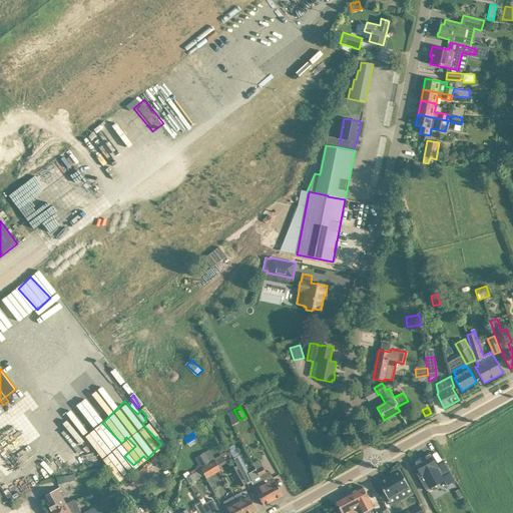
[(203,454),(196,459),(201,468),(209,464),(203,454)]
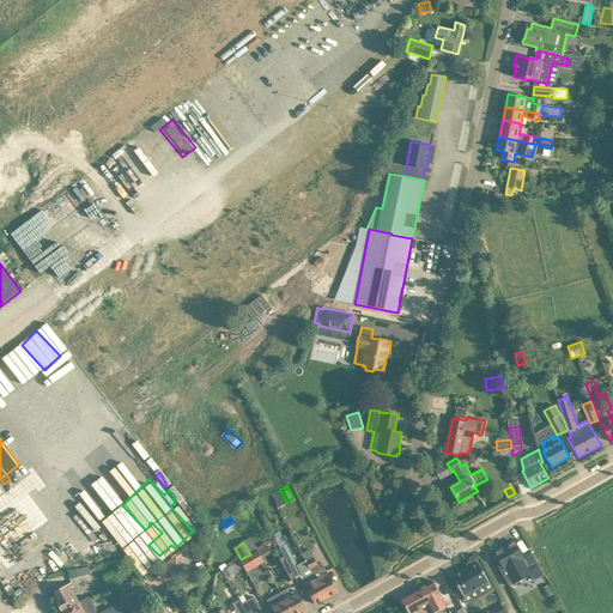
[(514,542),(496,552),(502,562),(497,564),(510,587),(532,575),(534,581),(544,576),(530,551),(522,556),(520,552),(514,542)]
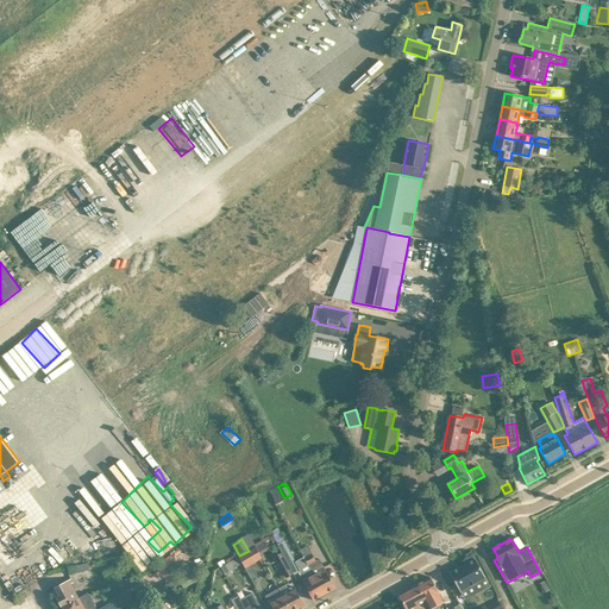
[(282,552),(294,576),(297,573),(313,601),(324,594),(314,576),(303,557),(295,562),(284,541),(277,545),(282,552)]
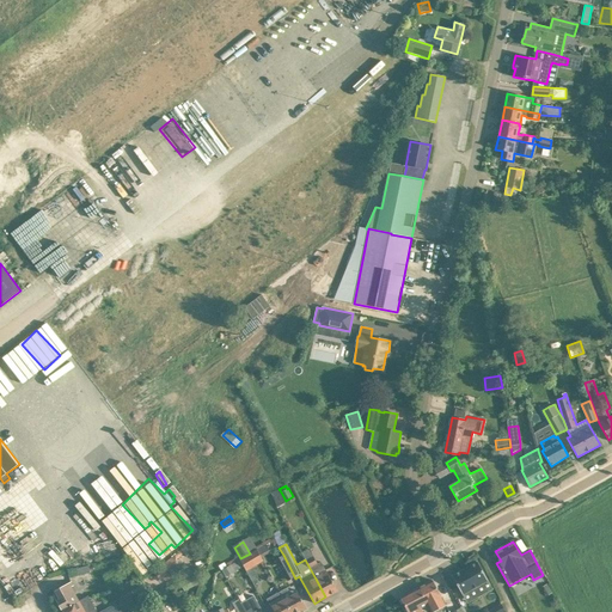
[(316,579),(325,597),(337,591),(325,570),(320,562),(317,564),(308,549),(301,552),(306,560),(305,560),(316,579)]
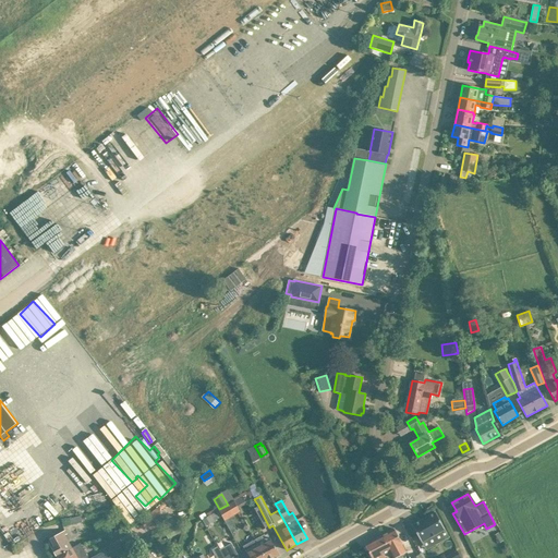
[(228,505),(219,509),(225,521),(238,513),(241,520),(244,519),(234,501),(228,505)]
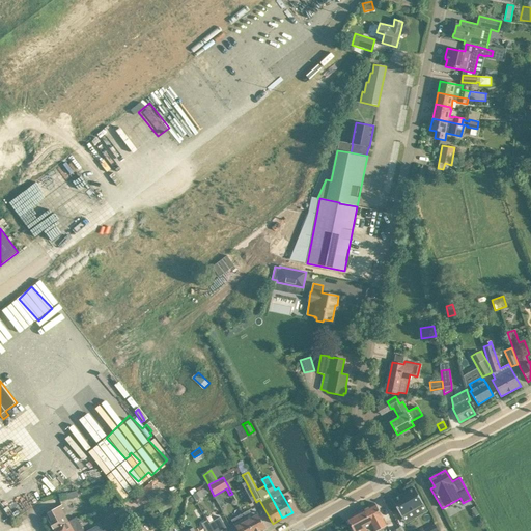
[(251,505),(256,502),(246,481),(240,485),(251,505)]
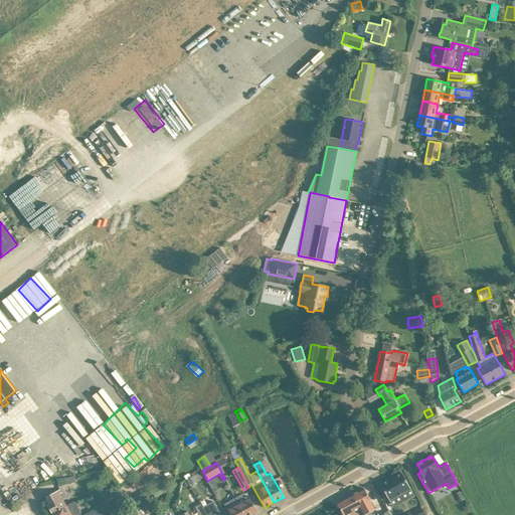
[(201,471),(195,475),(198,481),(205,477),(201,471)]
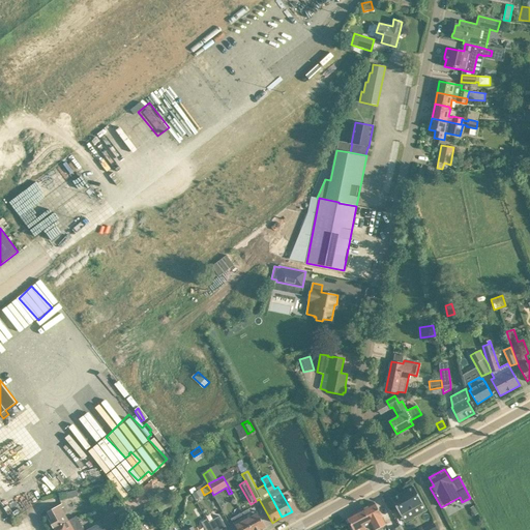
[(413,486),(391,498),(401,514),(410,509),(414,518),(427,509),(422,502),(413,486)]
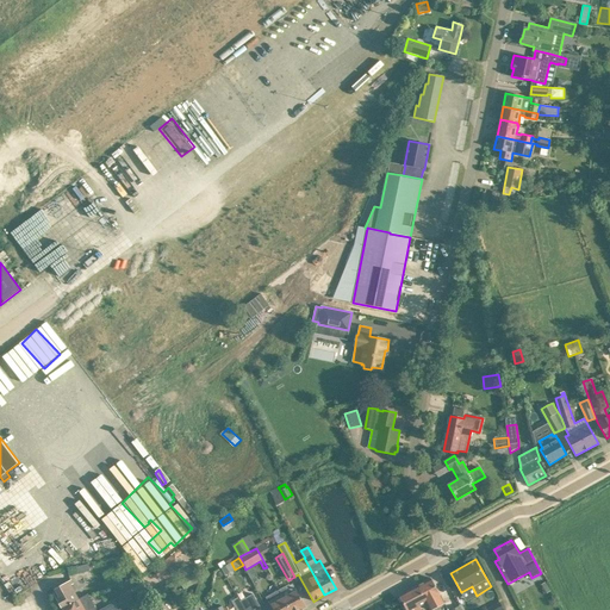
[(91,571),(88,564),(68,570),(69,577),(91,571)]
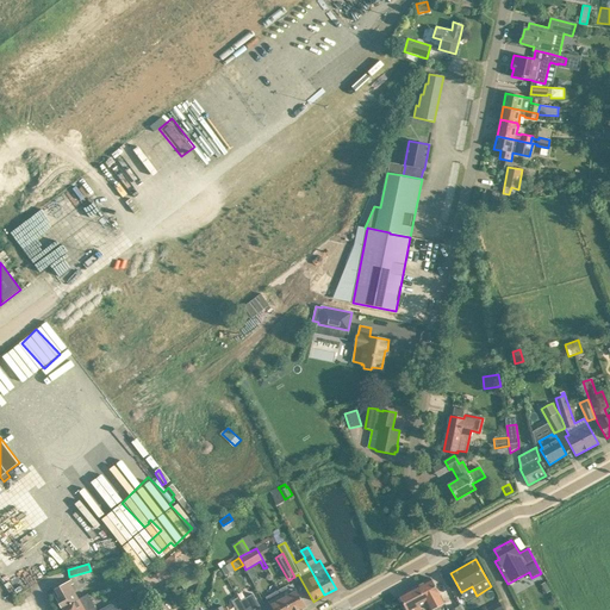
[(194,565),(181,572),(185,578),(197,572),(194,565)]
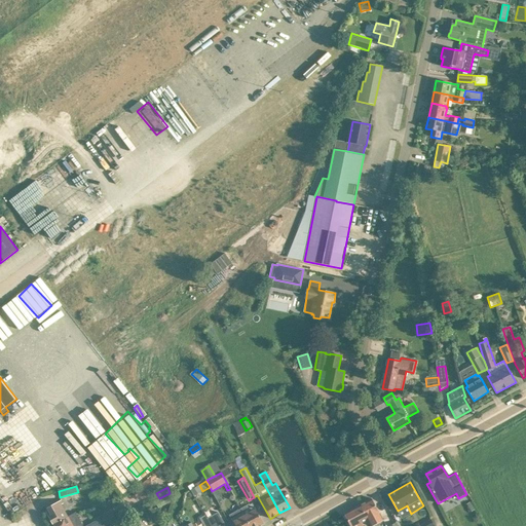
[(146,497),(136,502),(138,508),(149,501),(146,497)]
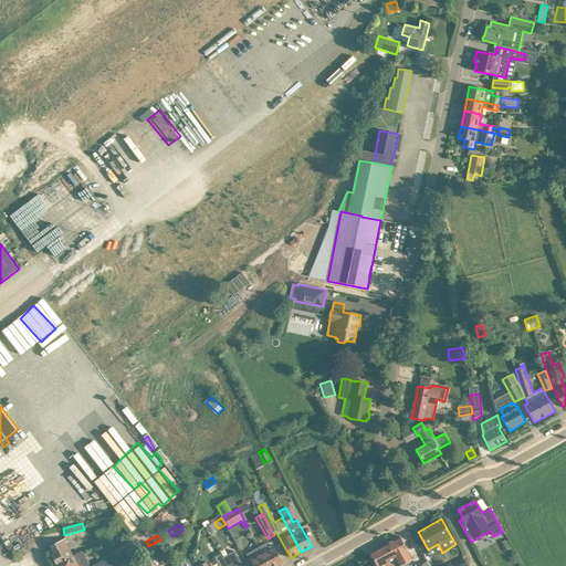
[(231,535),(226,538),(230,547),(236,544),(231,535)]
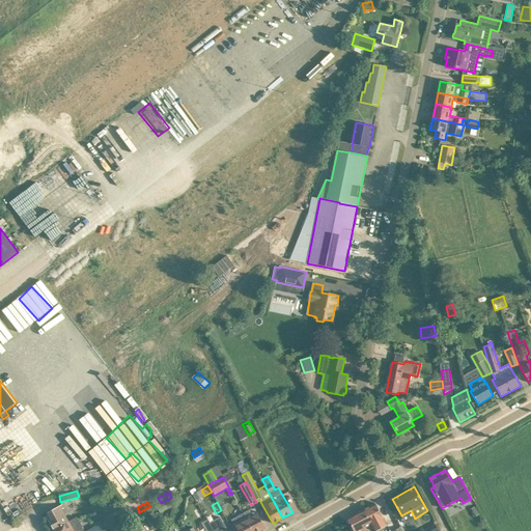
[(363,509),(371,524),(374,530),(375,530),(387,525),(375,503),(363,509)]
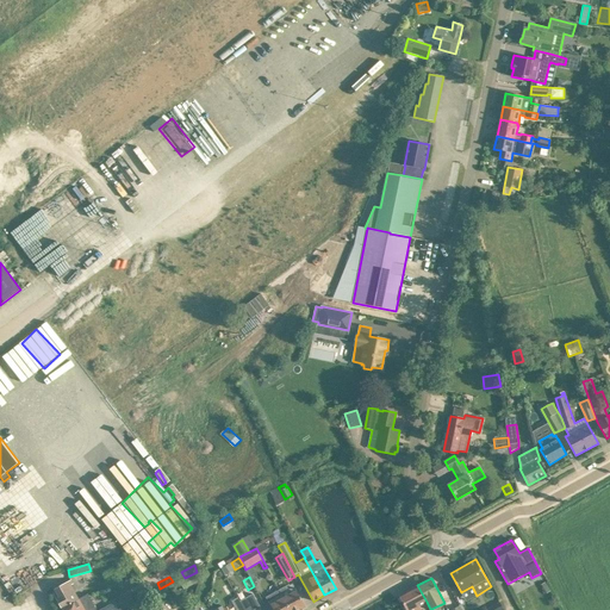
[(55,593),(62,608),(79,598),(72,585),(73,584),(70,582),(56,589),(57,592),(55,593)]
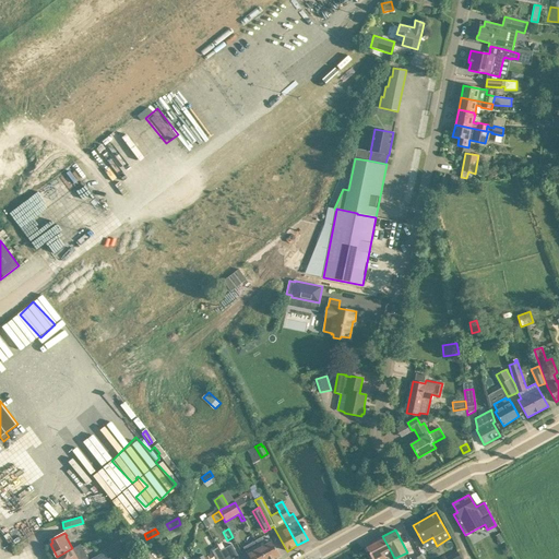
[(260,548),(265,558),(272,558),(280,555),(270,538),(268,535),(265,536),(265,535),(256,540),(260,548)]
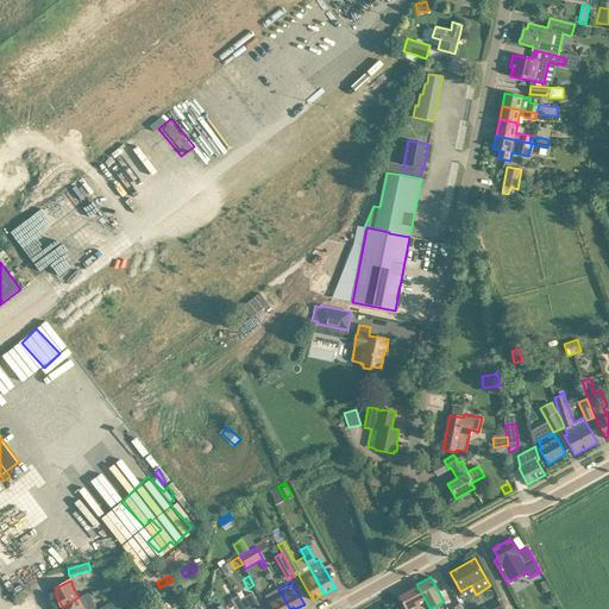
[(419,608),(419,606),(426,601),(416,584),(399,595),(406,608),(419,608)]
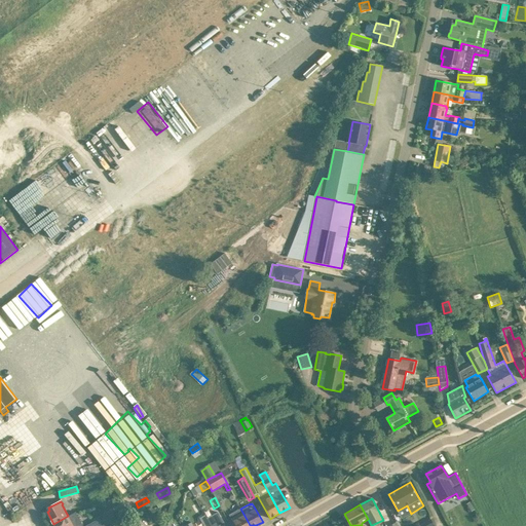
[(234,525),(250,525),(245,516),(240,509),(229,515),(231,519),(234,525)]
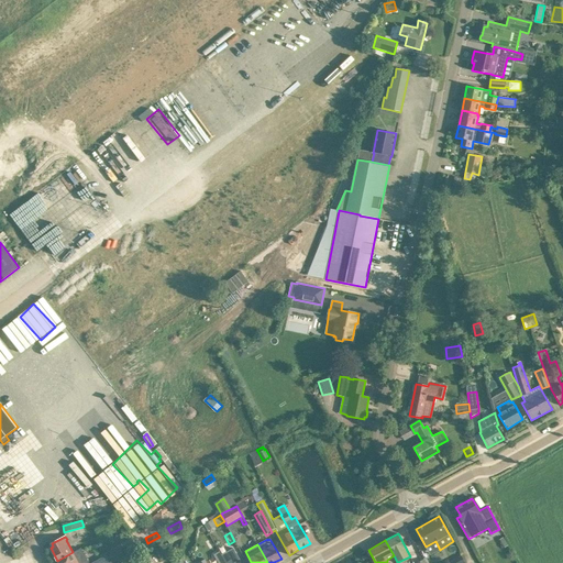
[(73,552),(57,561),(58,562),(88,562),(80,548),(73,552)]
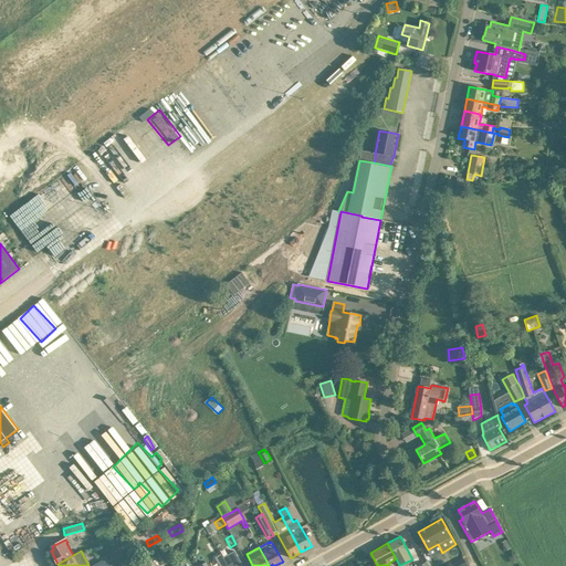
[(122,551),(116,554),(121,562),(126,558),(122,551)]
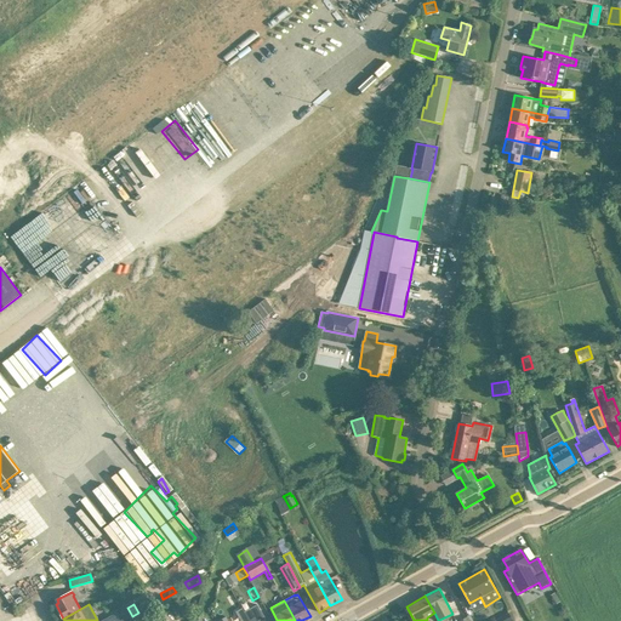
[(257,604),(244,613),(249,620),(266,620),(265,617),(261,611),(257,604)]
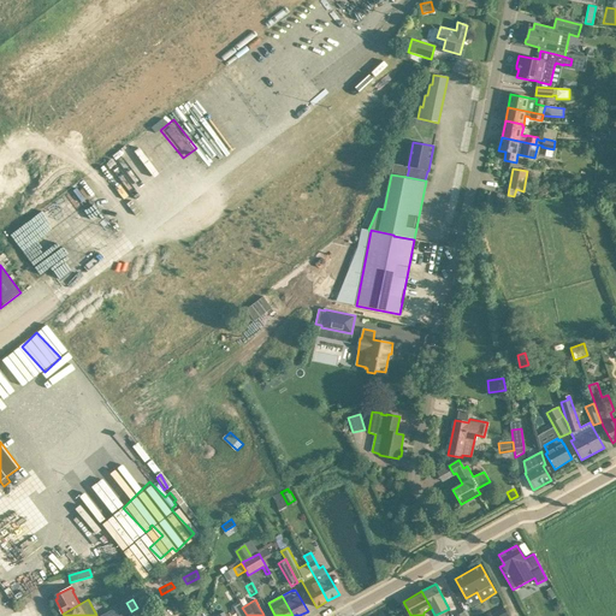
[(126,603),(108,611),(111,615),(122,615),(131,611),(126,603)]
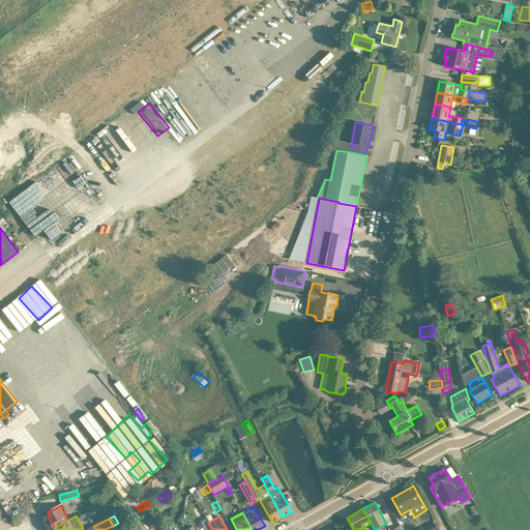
[(206,519),(201,522),(205,529),(212,529),(208,523),(206,519)]
